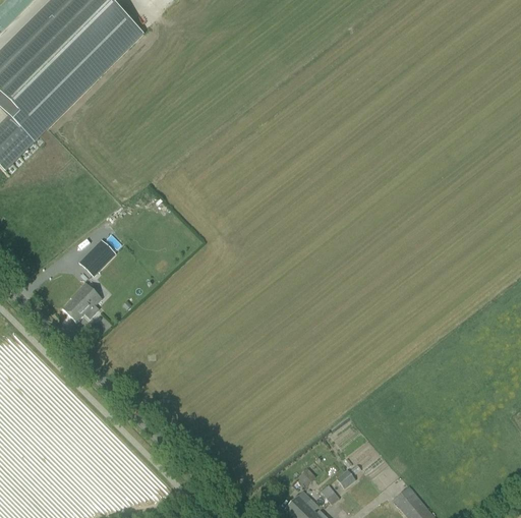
[(0,164),(6,170),(142,33),(110,0),(50,0),(0,50),(0,107),(8,115),(0,123),(0,164)]
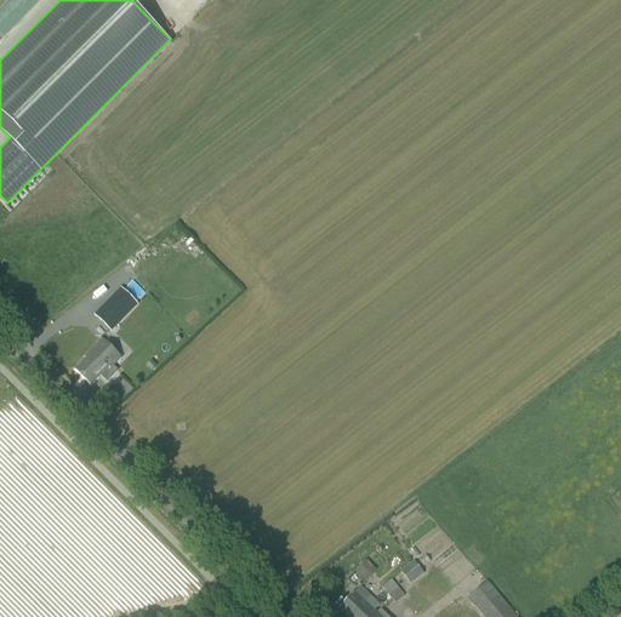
[(120,284),(95,310),(112,327),(138,301),(120,284)]
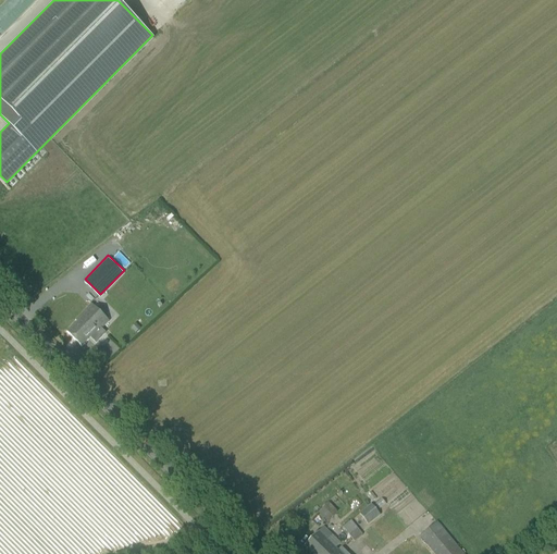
[(77,319),(66,329),(81,343),(89,334),(96,340),(100,334),(96,331),(109,318),(91,302),(76,317),(77,319)]
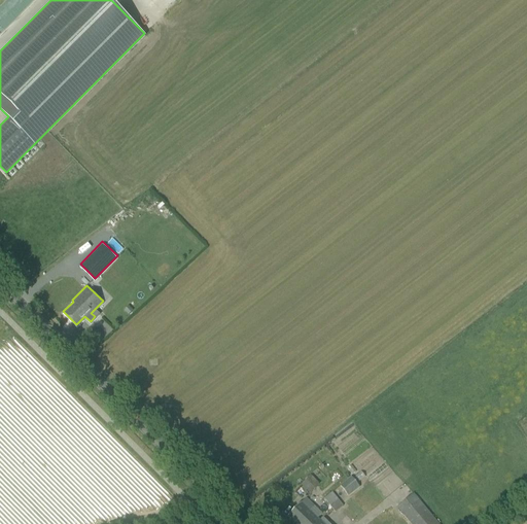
[(129,303),(124,308),(129,313),(133,308),(129,303)]
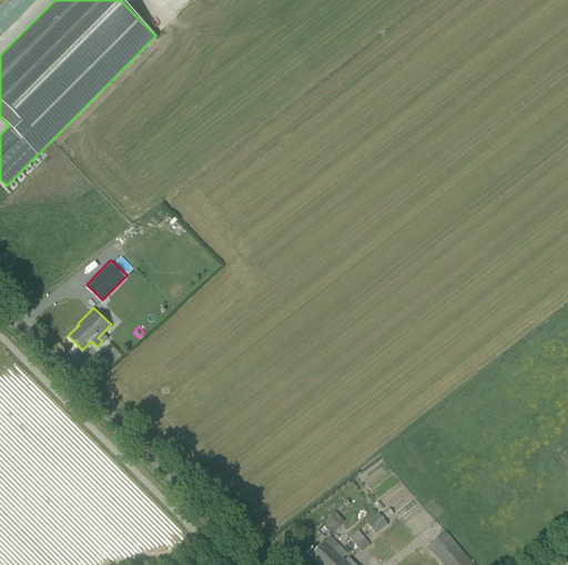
[(324,520),(334,530),(344,520),(334,510),(324,520)]
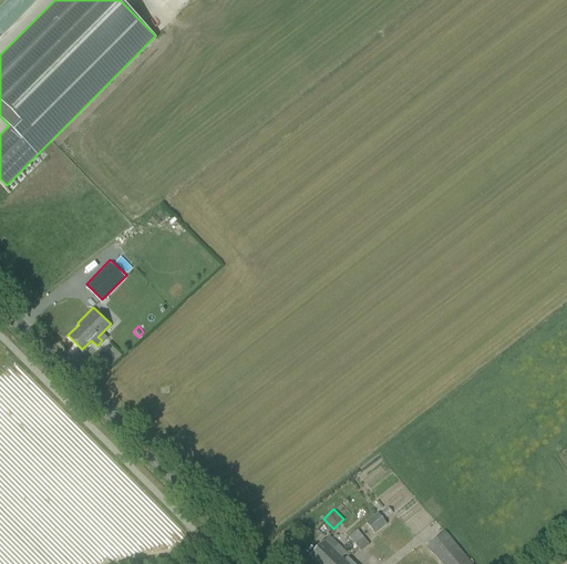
[(366,521),(375,532),(387,522),(378,511),(366,521)]
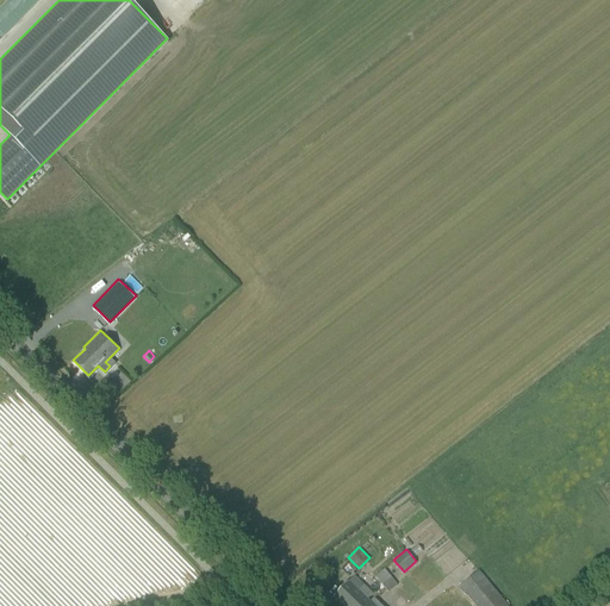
[(375,574),(387,589),(397,582),(385,567),(375,574)]
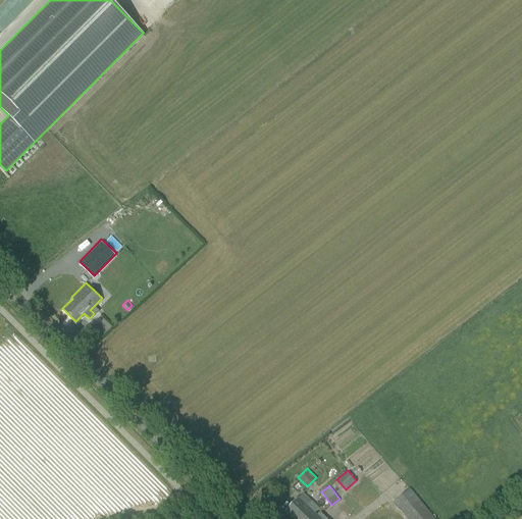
[(394,500),(409,518),(435,518),(409,486),(394,500)]
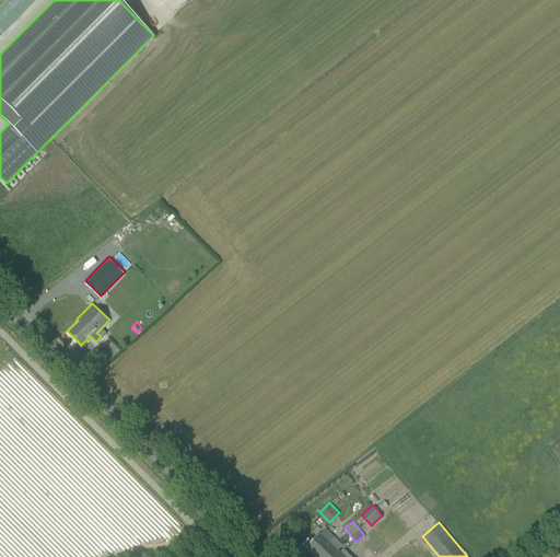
[(345,556),(339,552),(328,541),(334,536),(325,528),(313,540),(305,547),(315,556),(345,556)]
